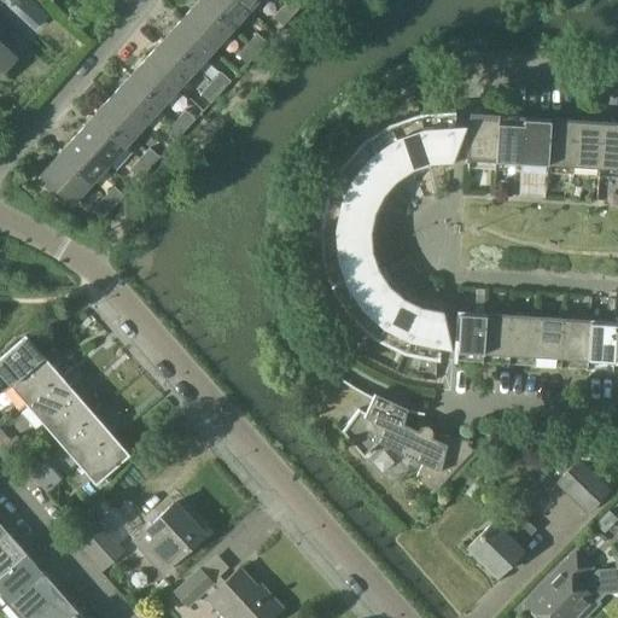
[(199,0),(181,19),(214,50),(232,30),(199,0)]
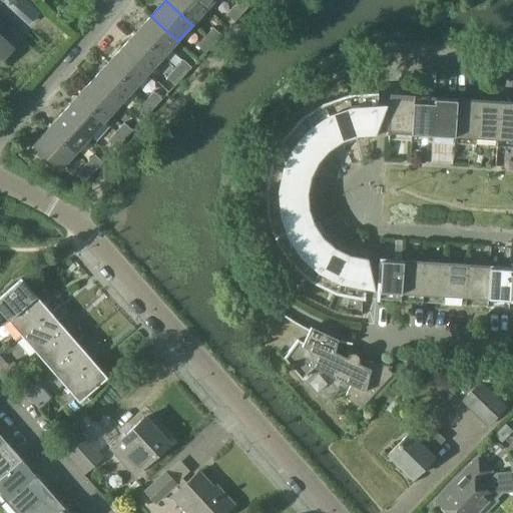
[(196,0),(165,0),(192,25),(206,9),(196,0)]
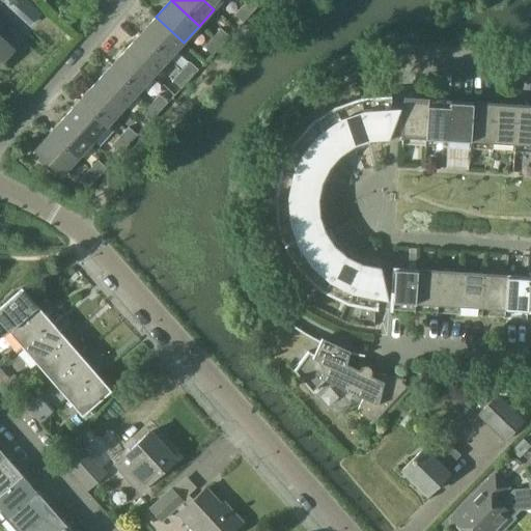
[(203,0),(214,9),(222,0),(203,0)]
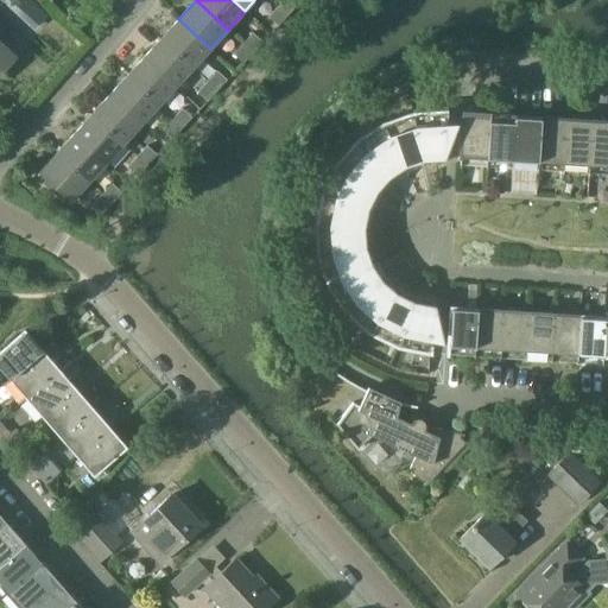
[(289,14),(297,5),(292,0),(283,0),(279,5),(289,14)]
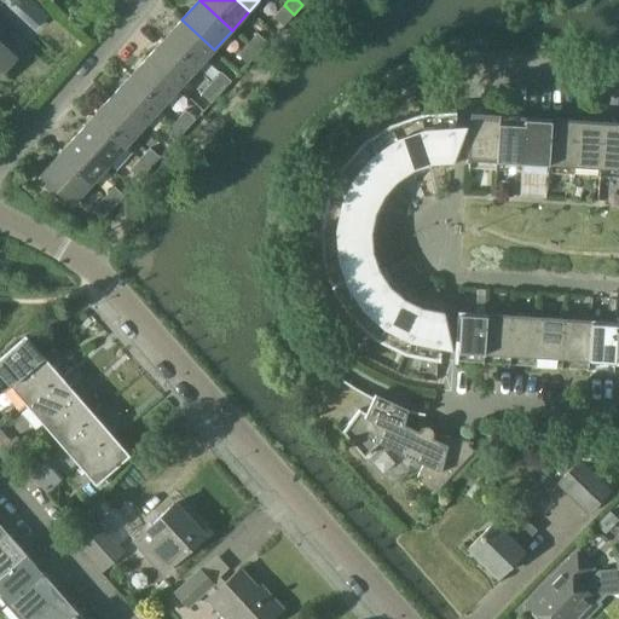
[(283,25),(294,15),(284,5),(273,17),(283,25)]
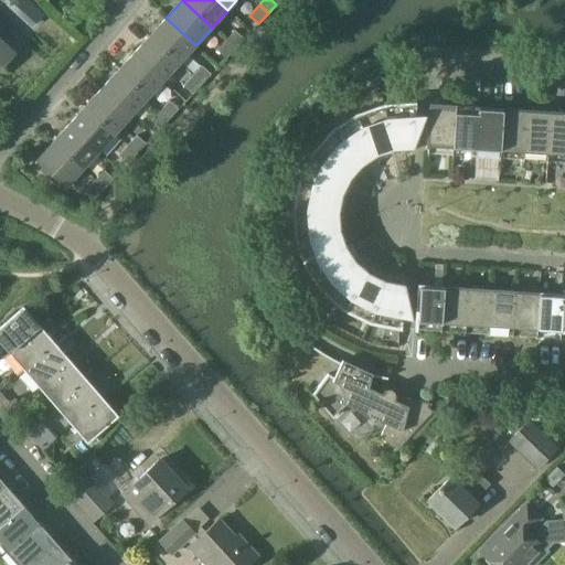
[(166,18),(150,35),(179,63),(195,45),(166,18)]
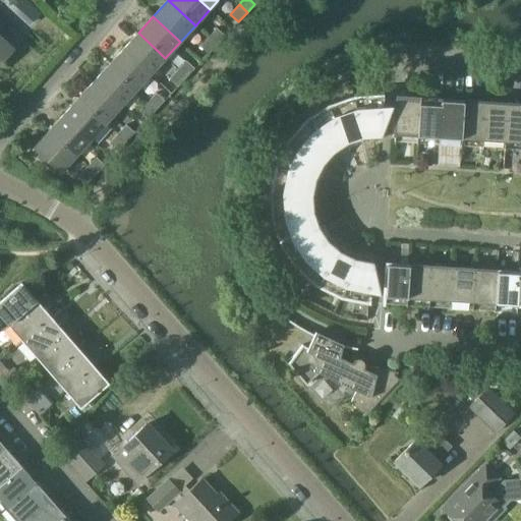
[(0,59),(9,50),(2,43),(12,31),(0,18),(0,59)]
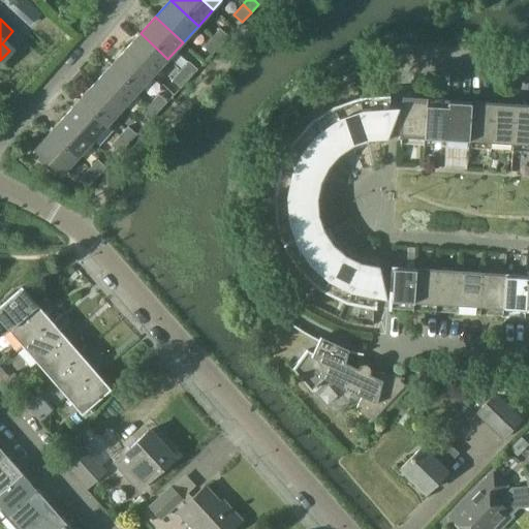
[(221,44),(228,36),(220,28),(213,36),(221,44)]
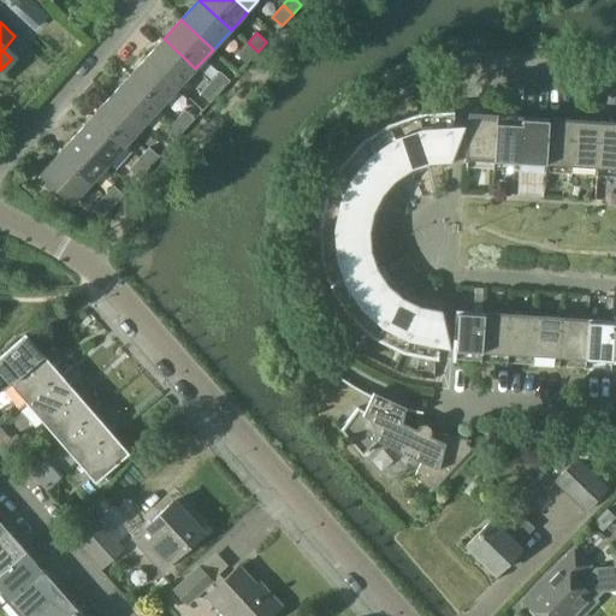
[(146,58),(178,88),(195,69),(164,39),(146,58)]
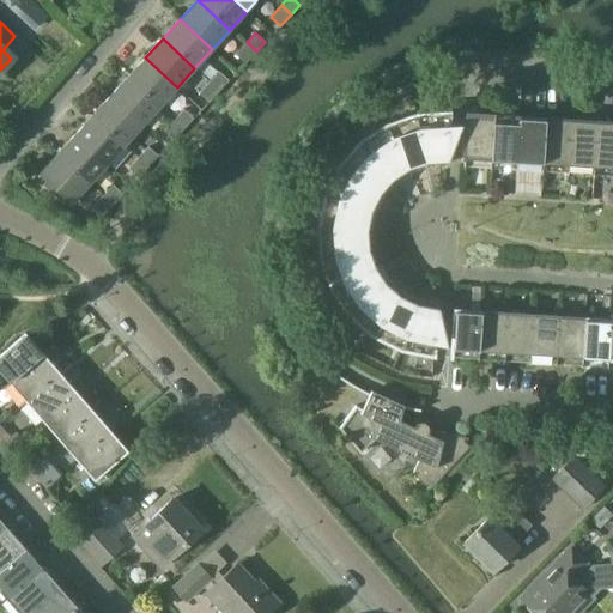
[(246,64),(256,52),(247,42),(235,54),(246,64)]
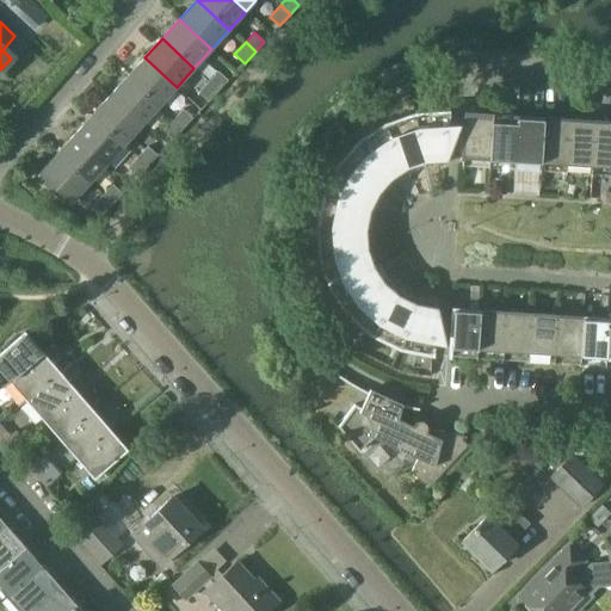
[(128,76),(159,106),(177,87),(144,57),(128,76)]
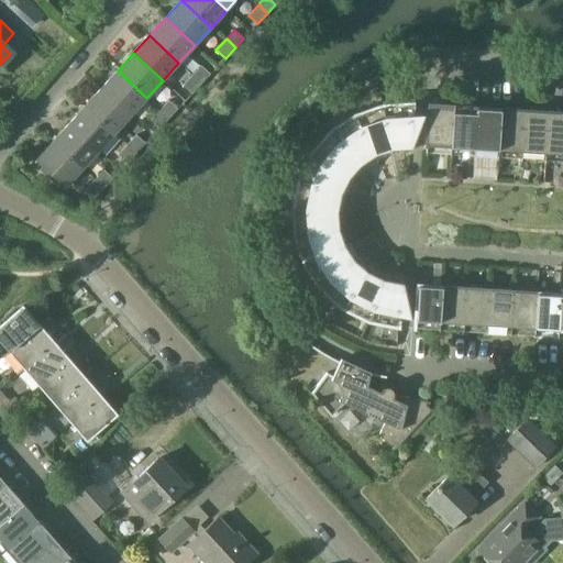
[(202,83),(210,74),(201,65),(194,74),(202,83)]
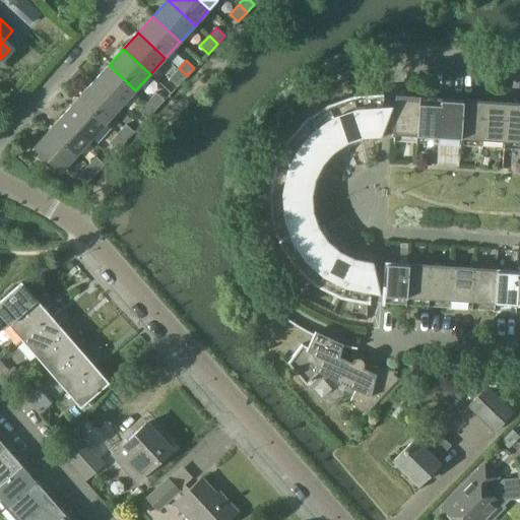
[(109,65),(93,81),(121,106),(135,90),(109,65)]
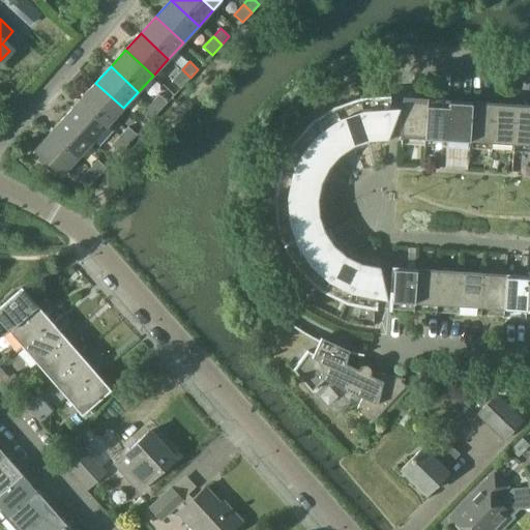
[(181,88),(190,78),(182,69),(173,80),(181,88)]
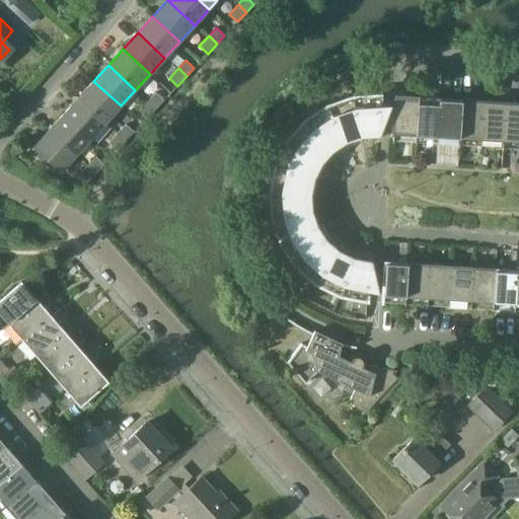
[(93,81),(79,97),(105,122),(121,105),(93,81)]
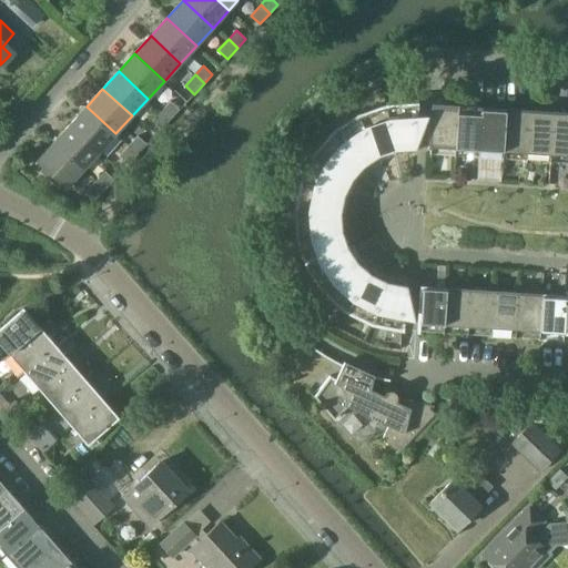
[(171,119),(180,110),(170,101),(161,111),(171,119)]
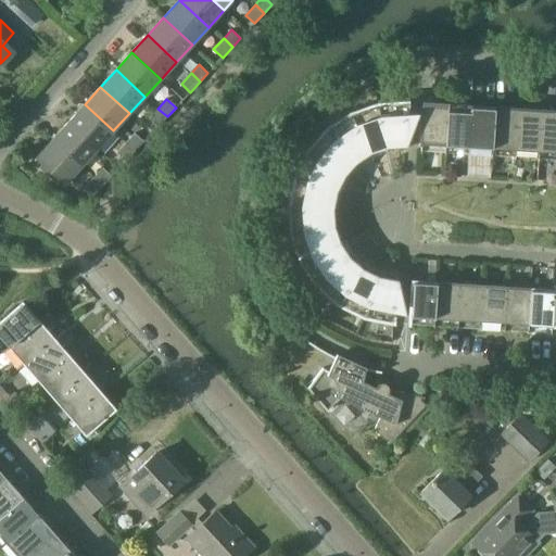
[(387,151),(404,149),(407,102),(378,103),(377,104),(387,151)]
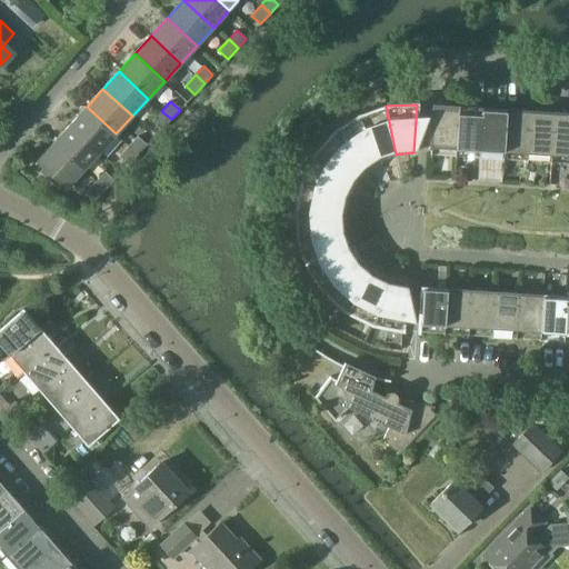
[(431,155),(456,156),(459,107),(433,106),(431,155)]
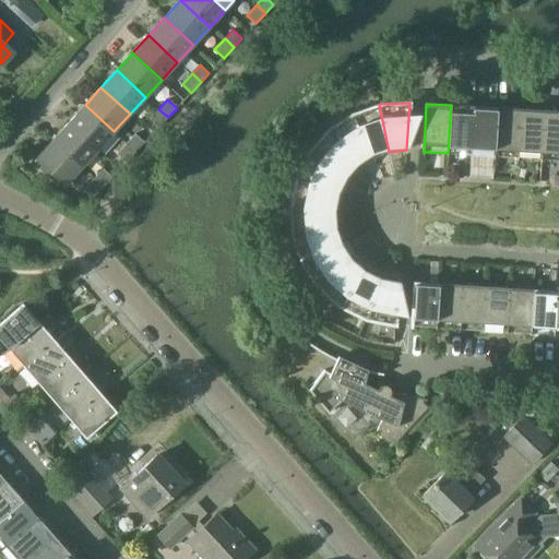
[(85,105),(69,122),(98,149),(114,131),(85,105)]
